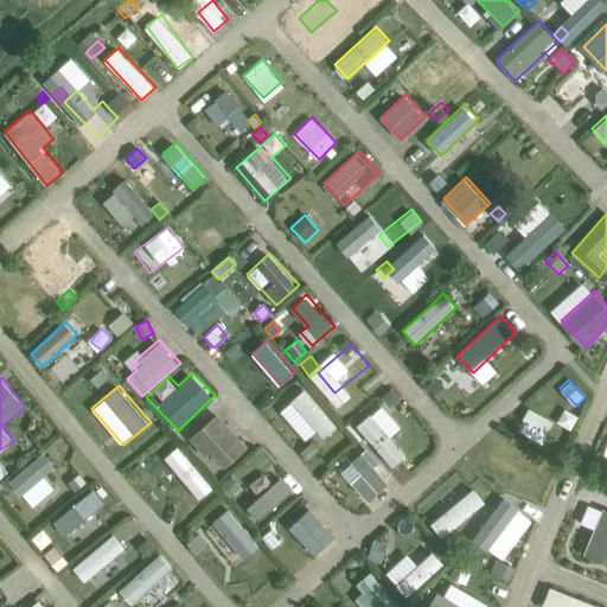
[(317,429),(325,438),(338,425),(305,389),(280,410),(306,439),(317,429)]
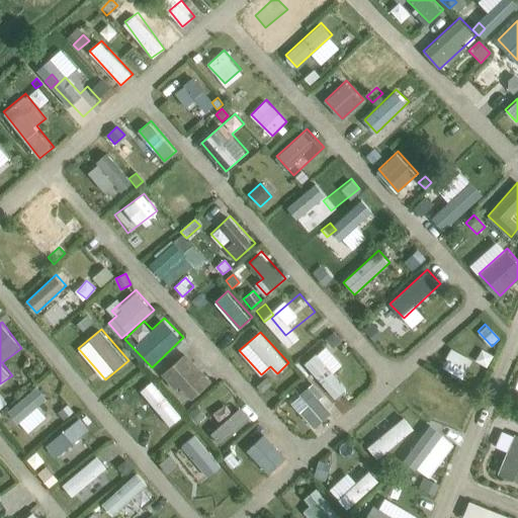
[(348,386),(334,371),(344,362),(326,343),(304,364),(337,398),(348,386)]
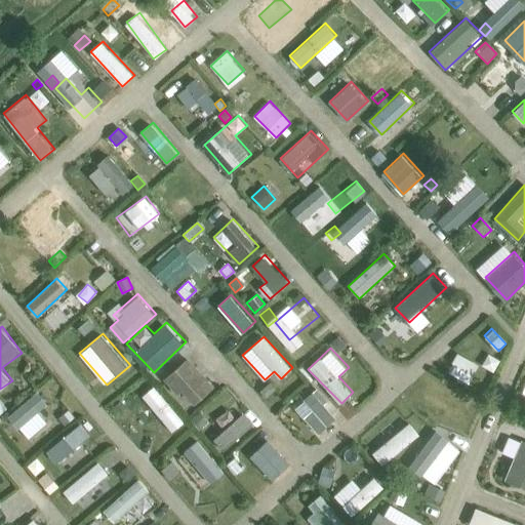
[(472,381),(479,360),(456,353),(449,374),(472,381)]
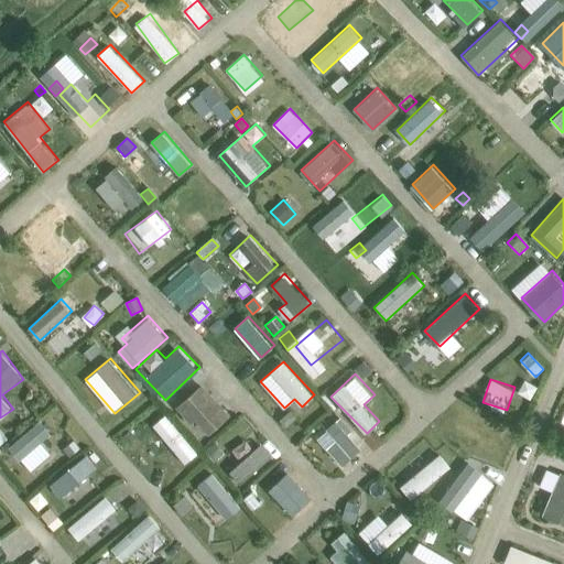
[(177,404),(204,438),(232,418),(206,383),(177,404)]
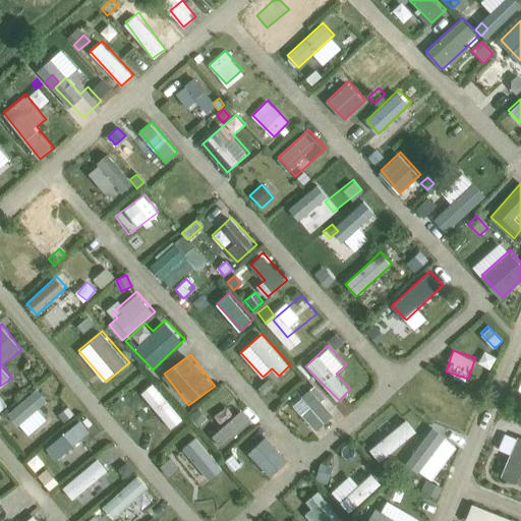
[(172,428),(183,417),(153,383),(140,393),(172,428)]
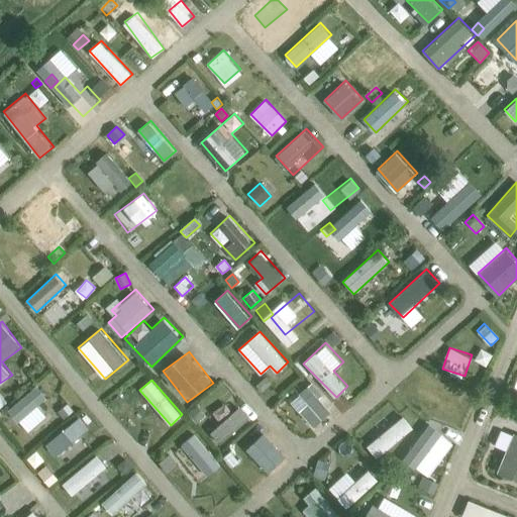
[(35,383),(7,410),(19,423),(47,396),(35,383)]
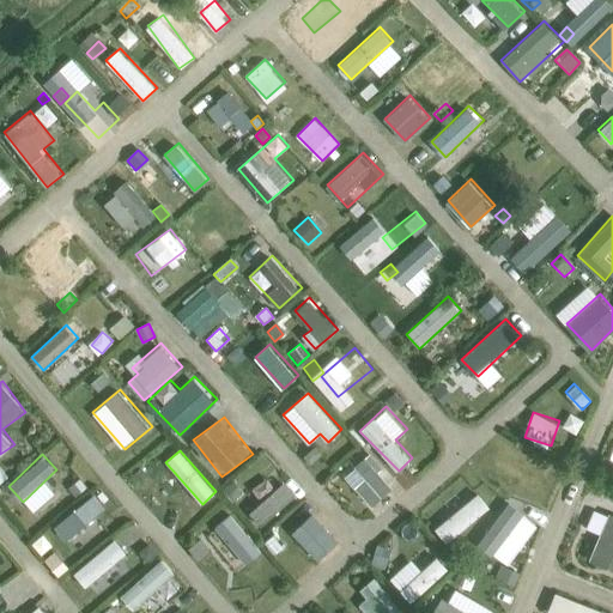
[(344,474),(372,507),(395,487),(366,454),(344,474)]
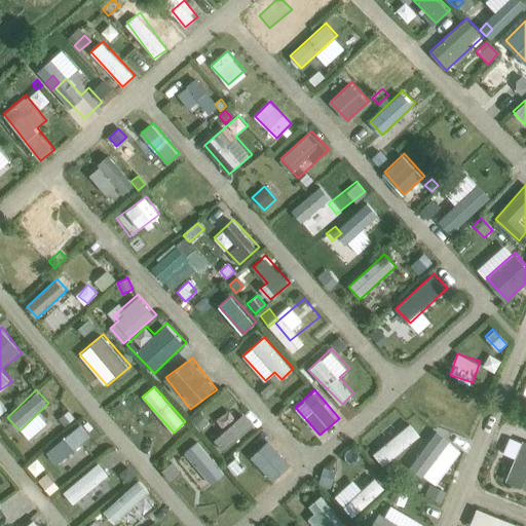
[(477,423),(483,410),(474,405),(466,419),(477,423)]
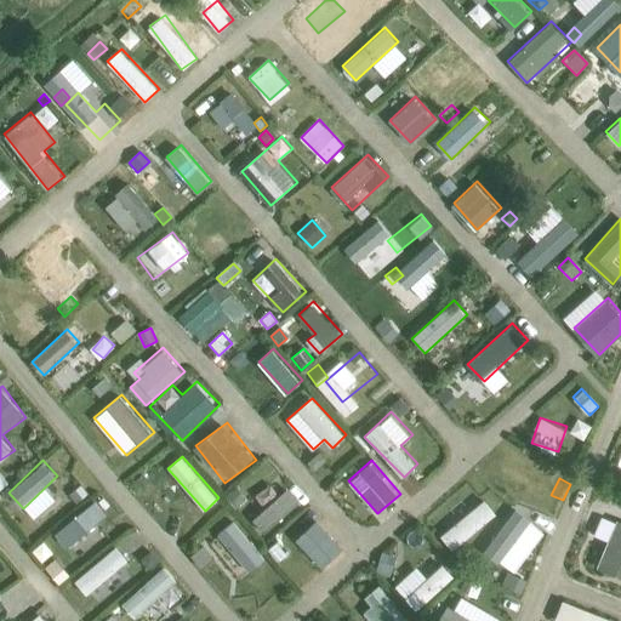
[(89,495),(80,485),(69,495),(77,505),(89,495)]
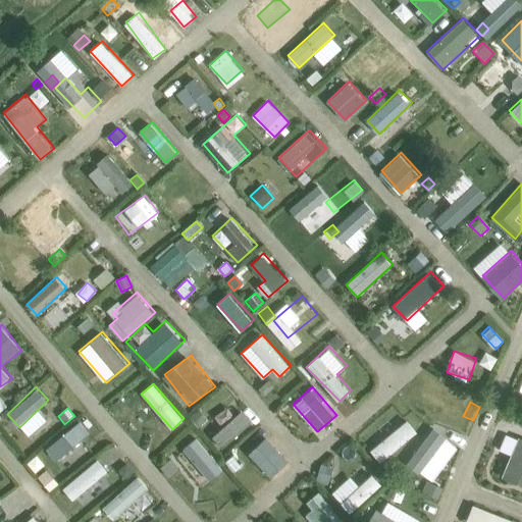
[(243,409),(213,436),(226,450),(255,422),(243,409)]
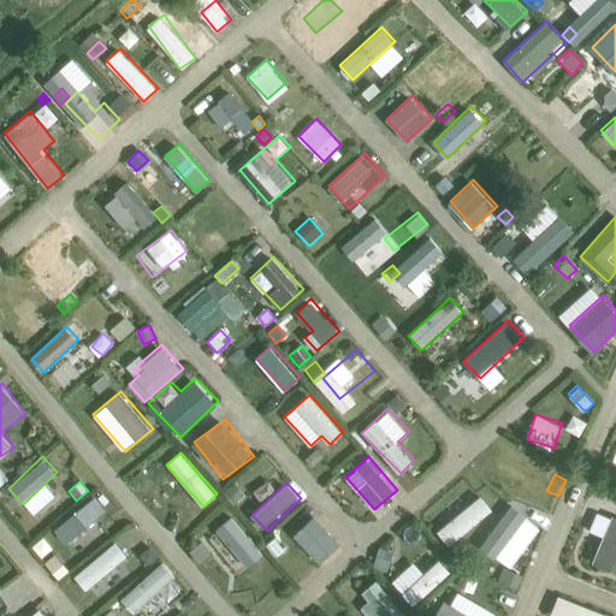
[(232,485),(223,493),(232,505),(242,497),(232,485)]
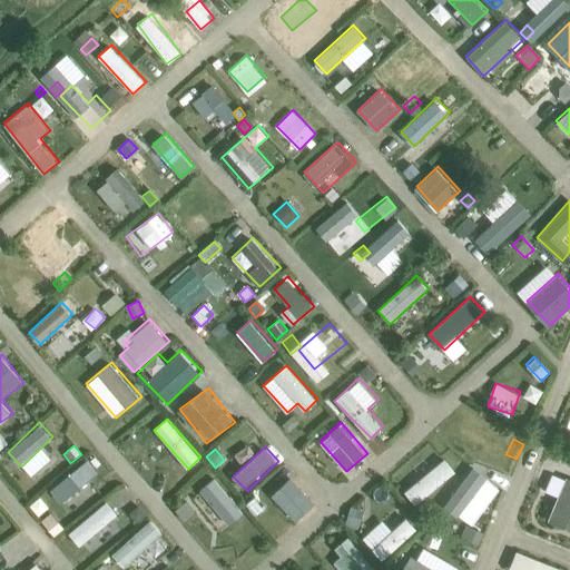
[(224,461),(229,473),(246,464),(239,452),(224,461)]
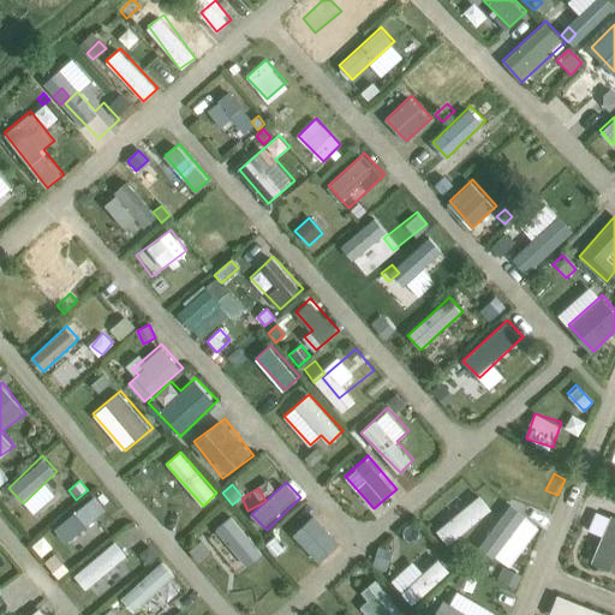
[(70,542),(107,507),(94,493),(55,527),(70,542)]
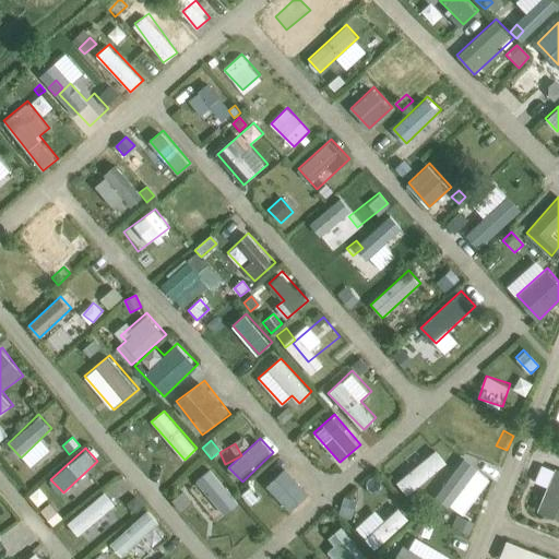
[(436,448),(396,482),(408,496),(448,461),(436,448)]
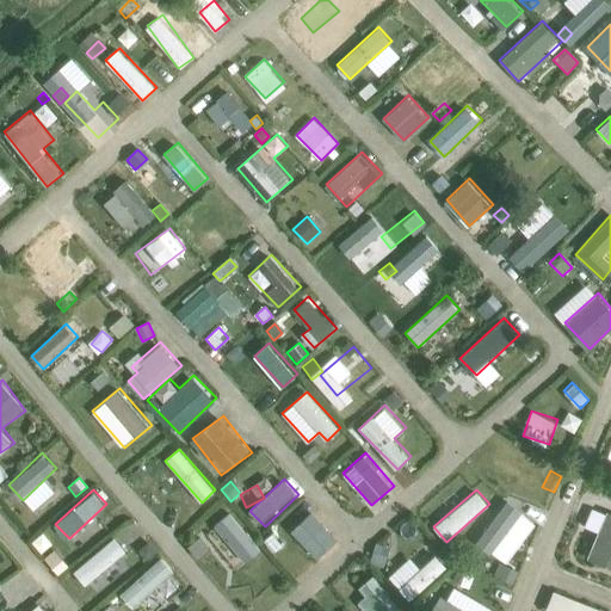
[(508,565),(536,519),(505,500),(476,545),(508,565)]
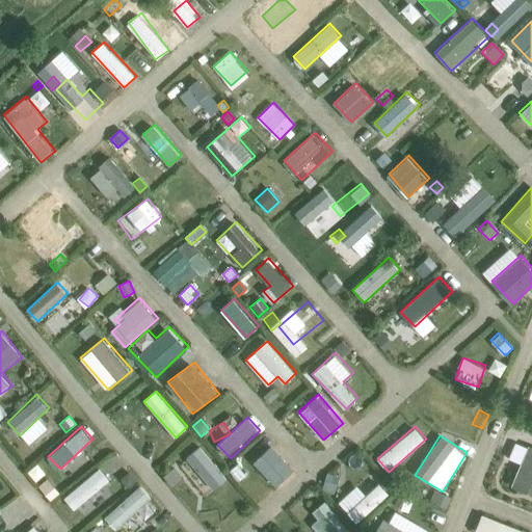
[(186,457),(216,490),(230,478),(201,444),(186,457)]
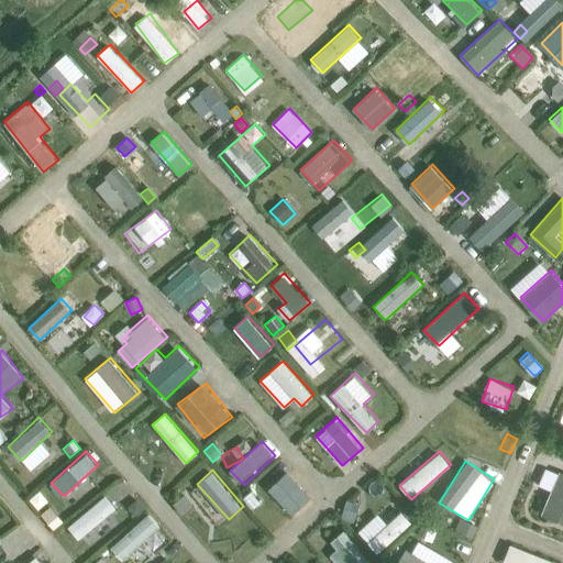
[(268,488),(293,515),(312,497),(288,471),(268,488)]
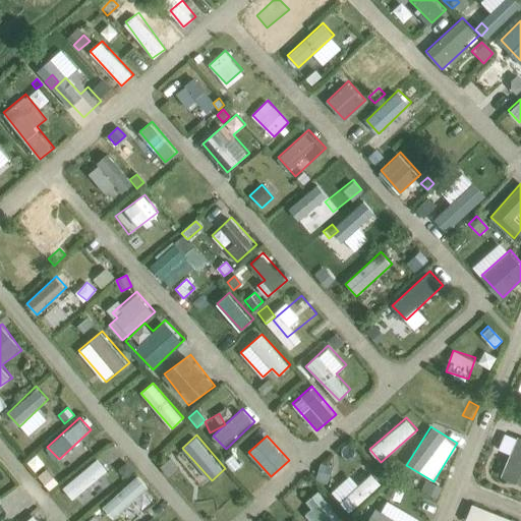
[(520,440),(517,439),(501,476),(520,484),(520,440)]
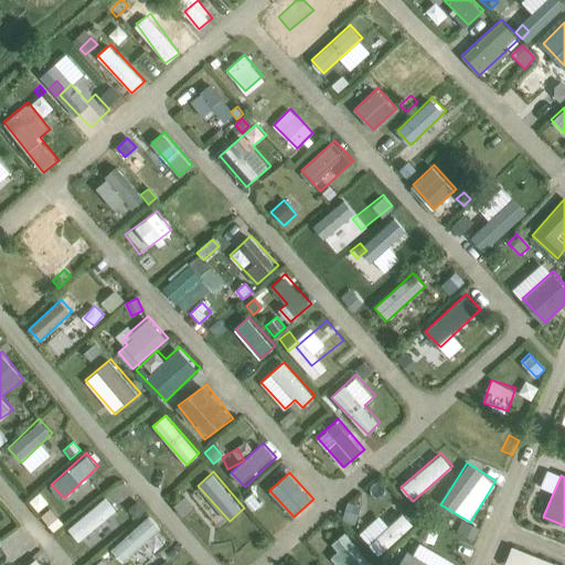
[(259,505),(251,496),(243,502),(252,512),(259,505)]
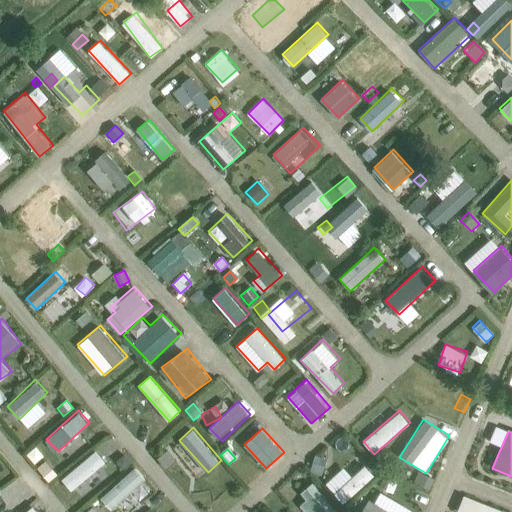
[(97,451),(61,476),(71,490),(84,480),(90,488),(101,480),(94,470),(105,462),(97,451)]
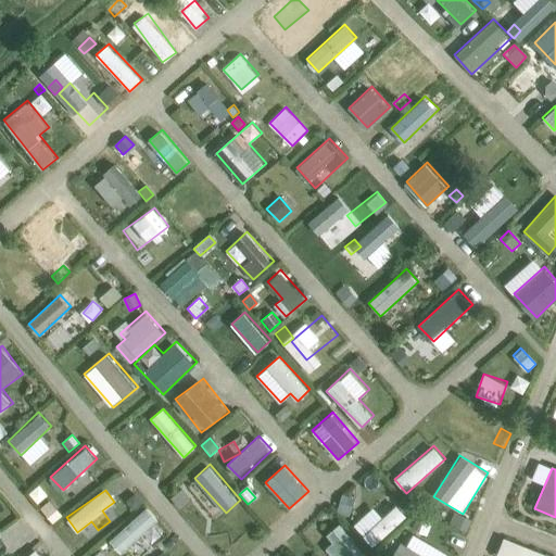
[(386,495),(375,505),(383,515),(395,504),(386,495)]
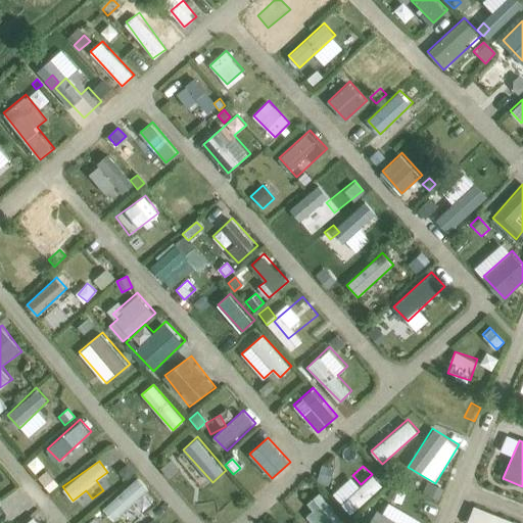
[(332,470),(322,467),(316,483),(327,486),(332,470)]
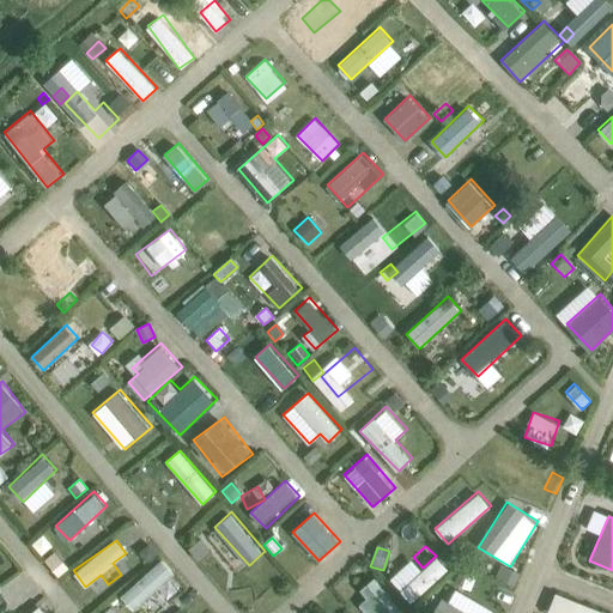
[(65,571),(53,556),(43,563),(56,578),(65,571)]
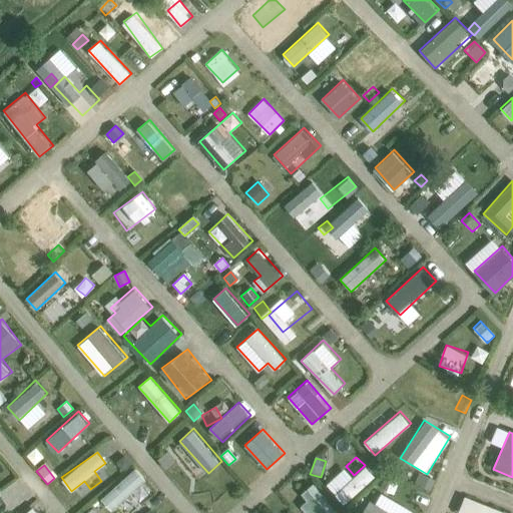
[(343,502),(377,476),(368,465),(353,477),(345,468),(327,482),(343,502)]
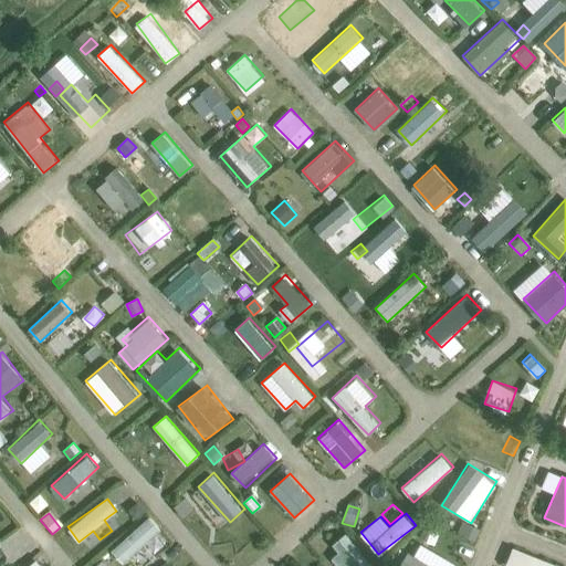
[(138,557),(171,537),(163,524),(130,543),(138,557)]
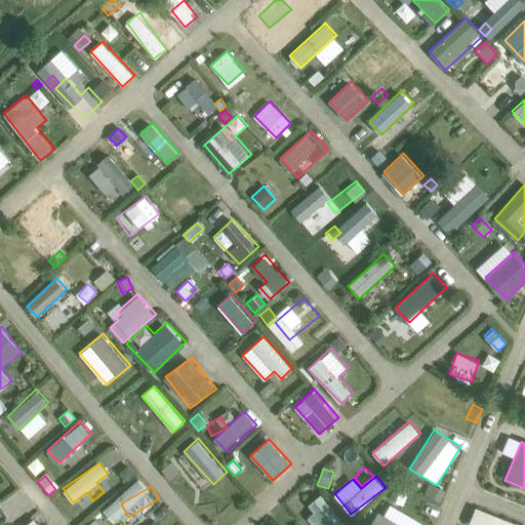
[(388,506),(422,518),(429,499),(394,488),(388,506)]
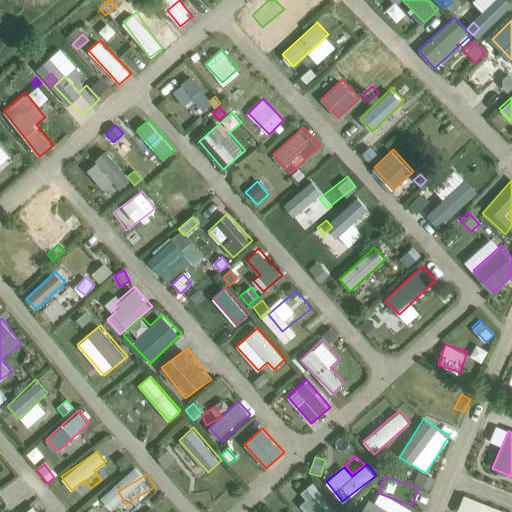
[(422,493),(430,496),(434,484),(427,481),(422,493)]
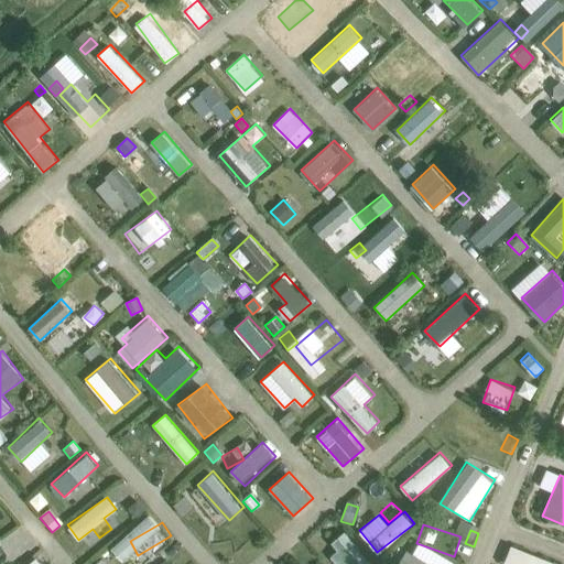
[(345,531),(333,542),(339,549),(331,557),(336,563),(371,563),(375,562),(345,531)]
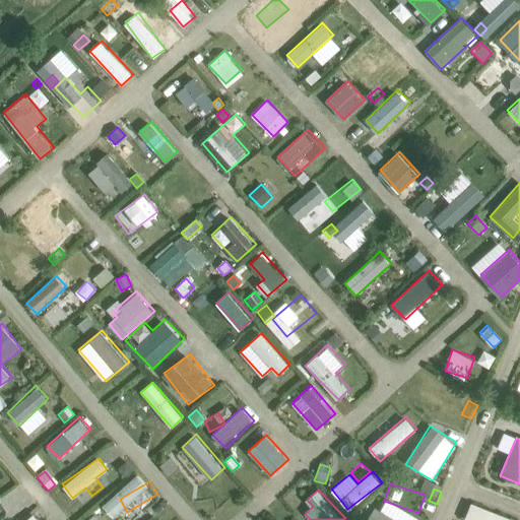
[(472,502),(465,519),(466,519),(509,519),(511,517),(472,502)]
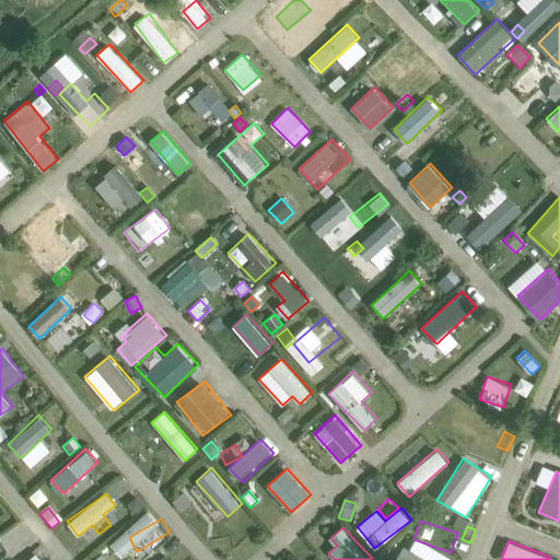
[(428,559),(406,548),(398,559),(428,559)]
